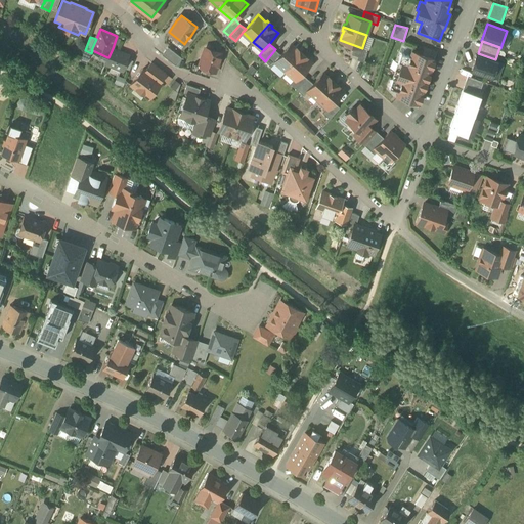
[(291,44),(281,54),(275,61),(286,71),(302,52),(297,48),(297,49),(291,44)]
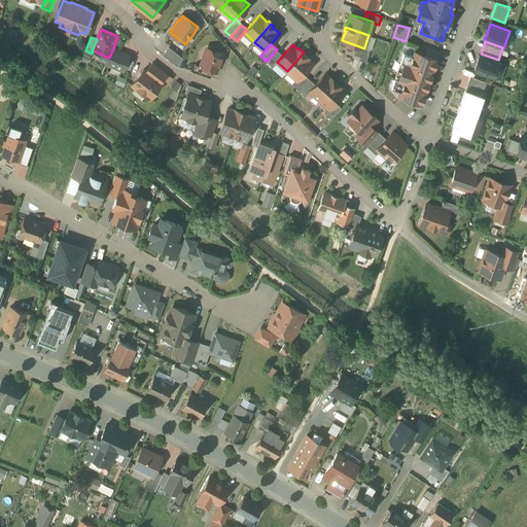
[(364,48),(356,45),(353,55),(360,57),(359,60),(365,62),(371,49),(364,47),(364,48)]
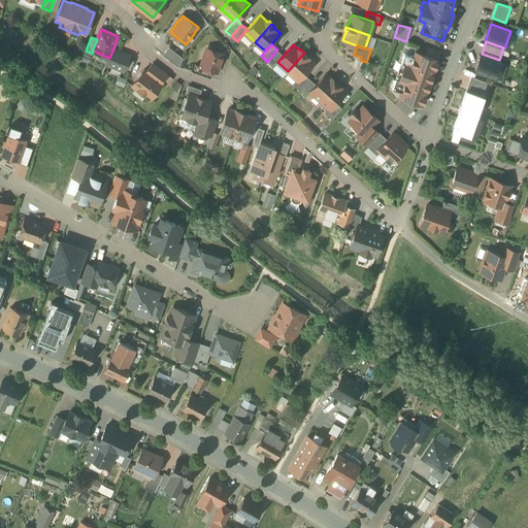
[(215,47),(210,46),(207,47),(201,66),(212,71),(217,72),(219,65),(220,65),(223,57),(222,56),(223,54),(217,52),(215,47)]
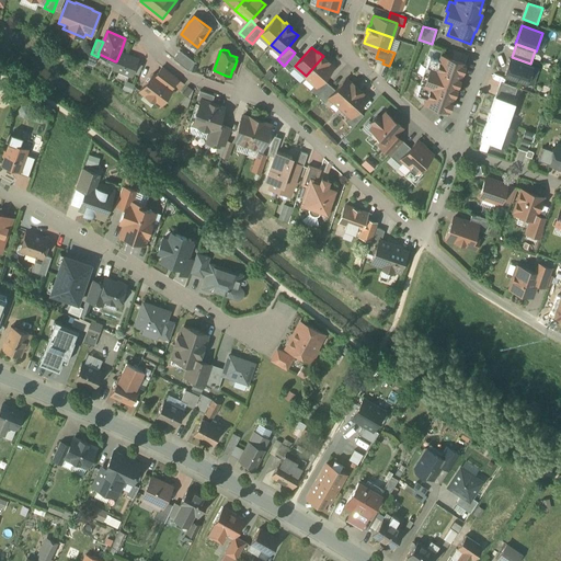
[(195,61),(180,50),(173,58),(189,70),(195,61)]
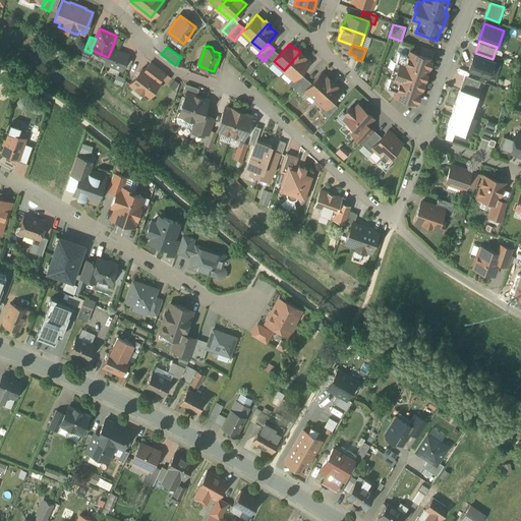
[(128,55),(112,48),(108,57),(107,57),(105,63),(122,70),(128,55)]
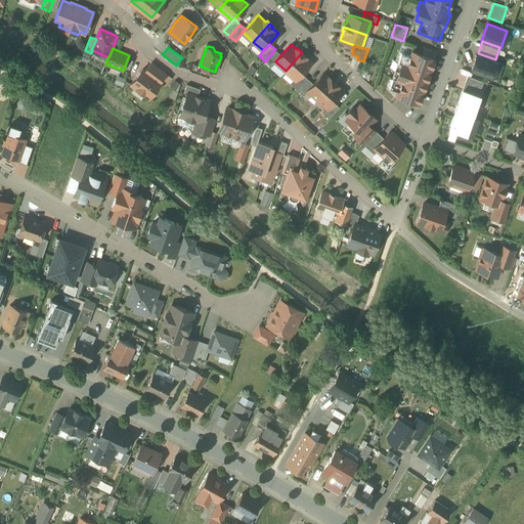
[(281,54),(275,49),(265,61),(271,67),(275,61),(281,54)]
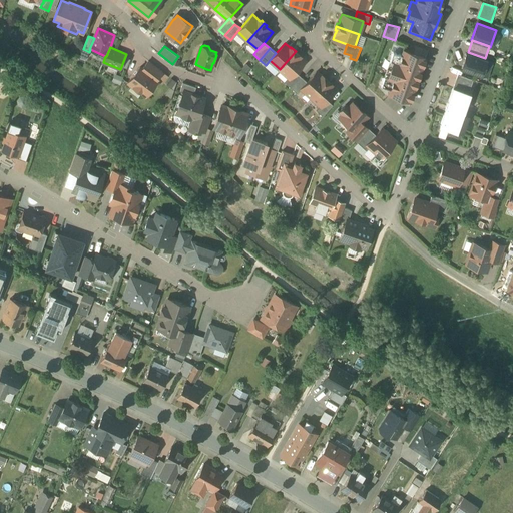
[(89,52),(83,49),(80,56),(86,58),(89,52)]
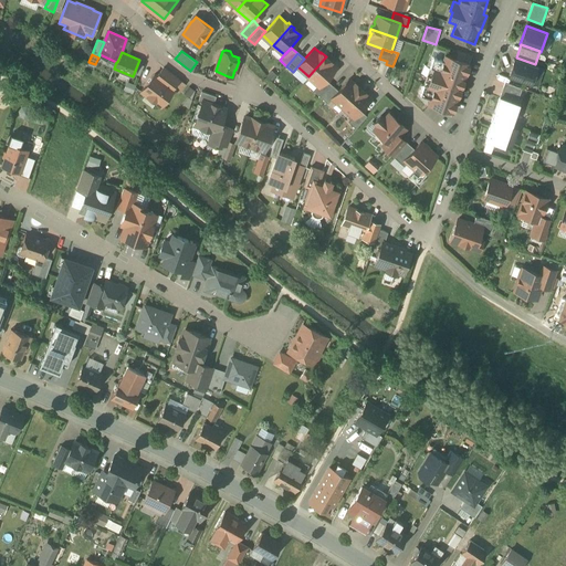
[(470,63),(444,54),(443,60),(433,56),(420,93),(430,97),(428,102),(452,111),(456,102),(458,96),(463,81),(470,63)]
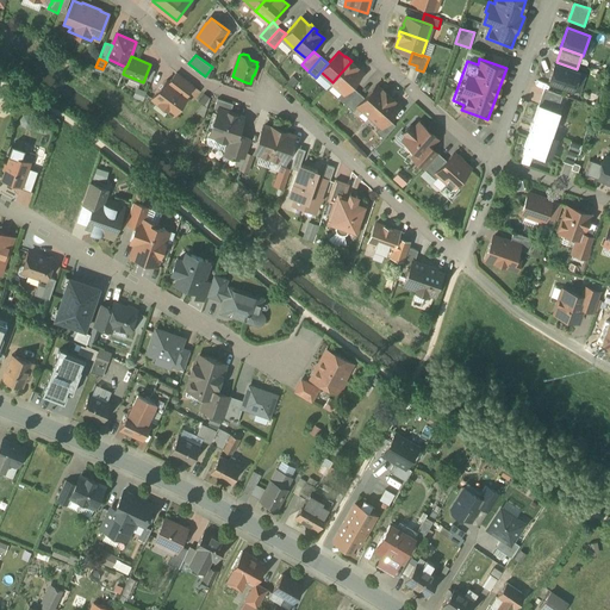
[(358,67),(352,61),(332,82),(343,93),(352,85),(362,73),(356,67),(358,67)]
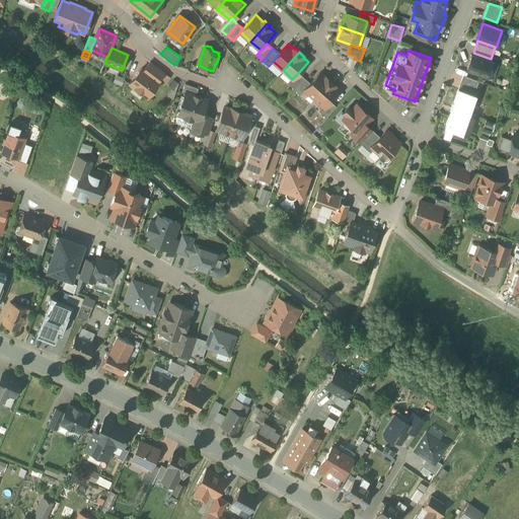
[(473,53),(472,53),(466,70),(487,76),(492,60),(491,59),(473,53)]
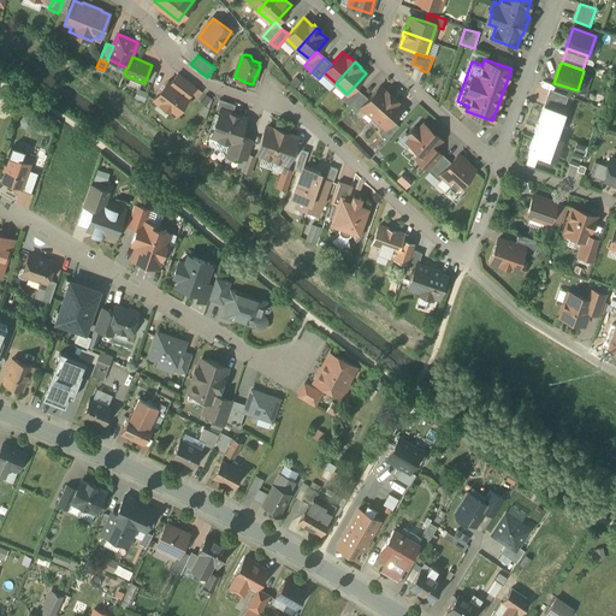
[(195,87),(178,73),(171,83),(188,96),(195,87)]
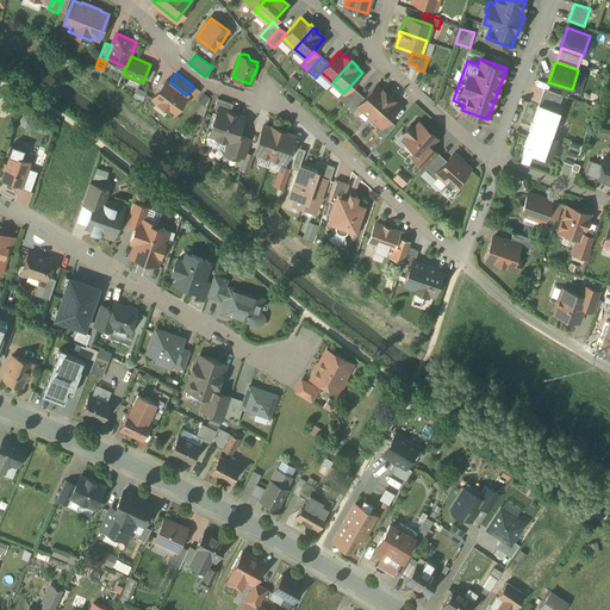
[(232,76),(225,74),(223,82),(243,89),(246,82),(232,76)]
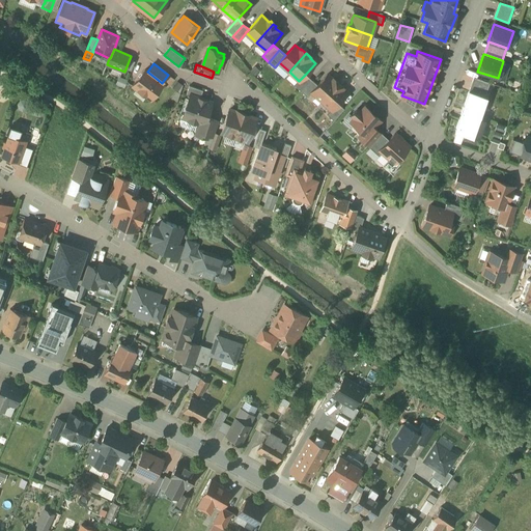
[(145,70),(133,85),(150,100),(163,83),(162,83),(147,72),(145,70)]
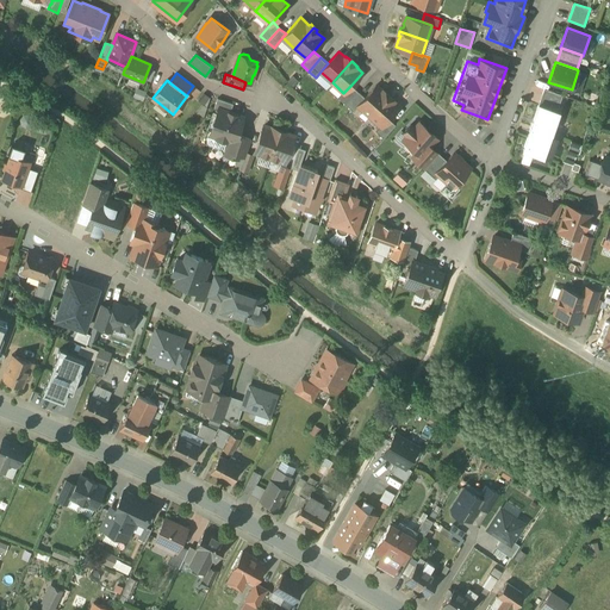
[(359,92),(352,85),(343,93),(338,98),(346,105),(359,92)]
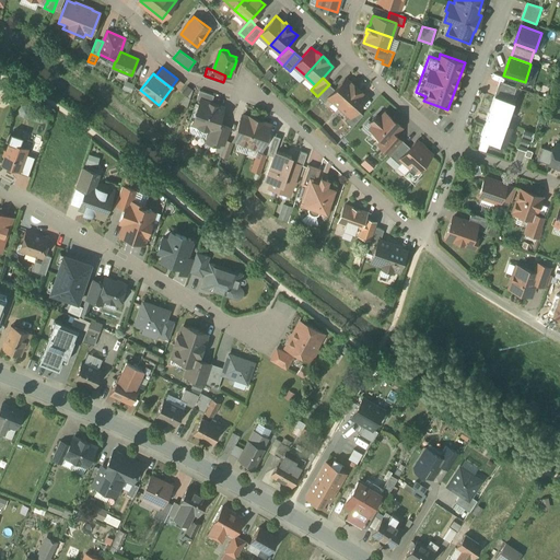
[(346,79),(336,90),(329,96),(339,106),(357,86),(354,84),(353,85),(346,79)]
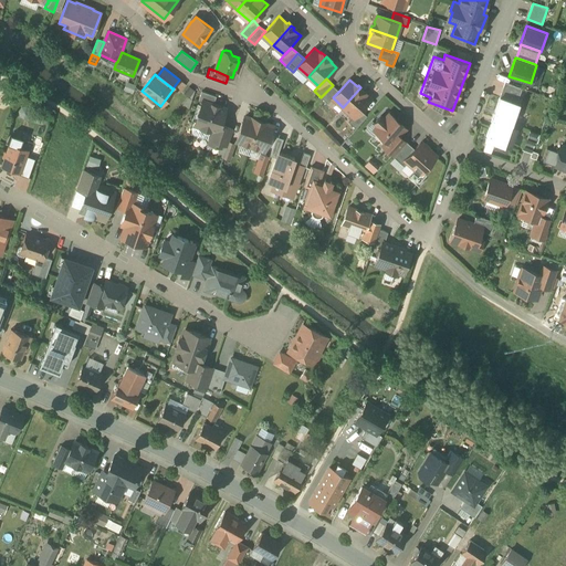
[(522,87),(505,82),(500,96),(516,103),(522,87)]
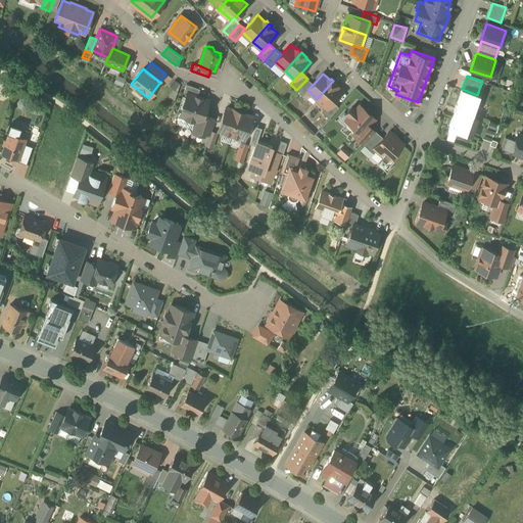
[(314,84),(307,79),(296,90),(302,95),(307,90),(314,84)]
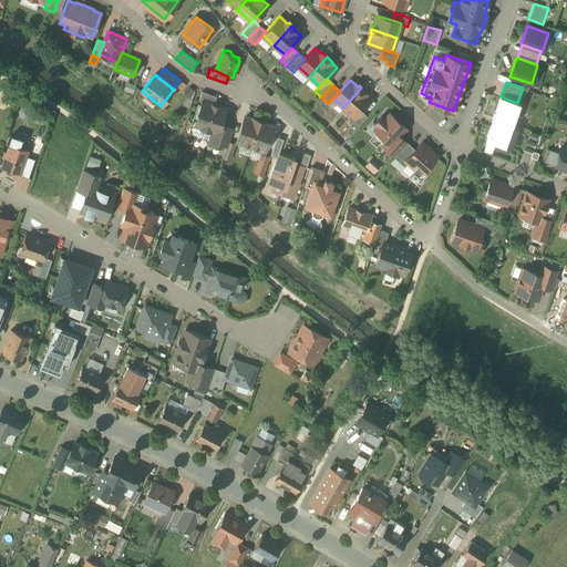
[(364,91),(361,88),(343,107),(354,117),(361,110),(372,99),(363,92),(364,91)]
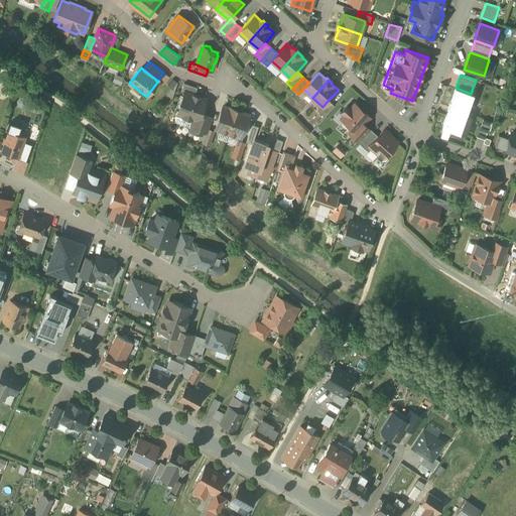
[(198,88),(184,83),(181,92),(184,93),(185,92),(195,96),(198,88)]
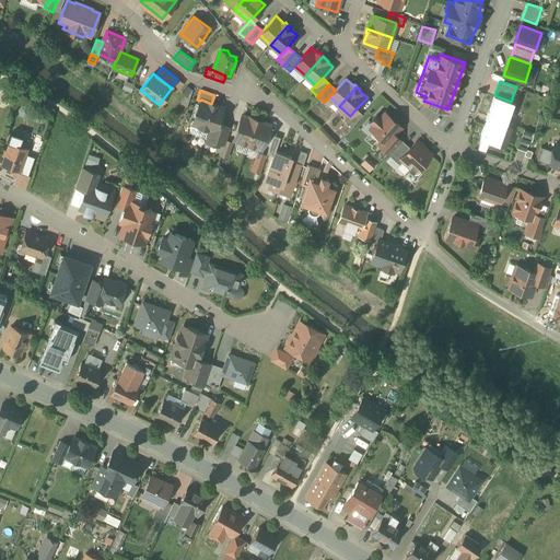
[(511,102),(494,95),(488,116),(504,121),(511,102)]
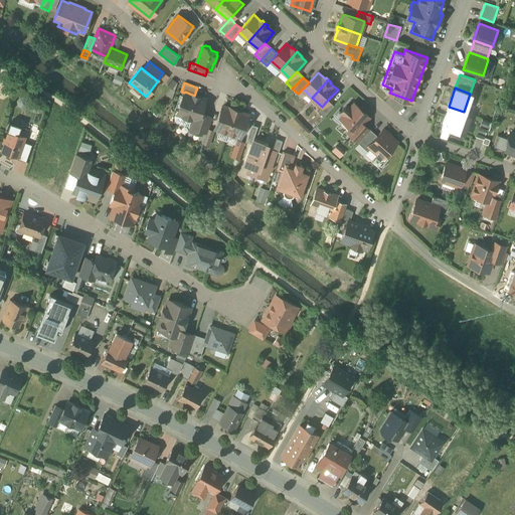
[(194,96),(185,92),(184,93),(175,121),(176,122),(192,128),(191,131),(200,134),(201,131),(206,116),(202,115),(201,112),(205,99),(194,96)]
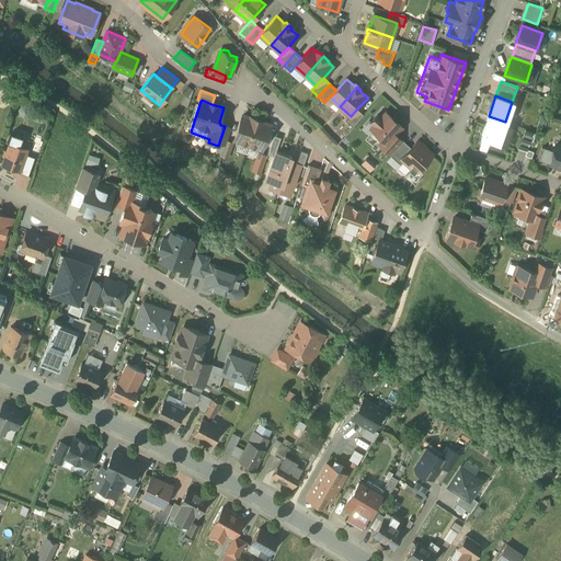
[(351,116),(346,121),(353,126),(364,114),(357,109),(351,116)]
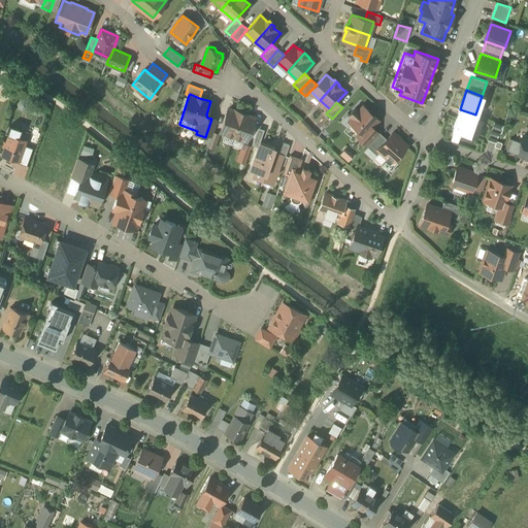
[(378,120),(363,105),(358,110),(355,108),(350,114),(354,119),(351,122),(361,131),(357,136),(361,139),(372,126),(378,120)]
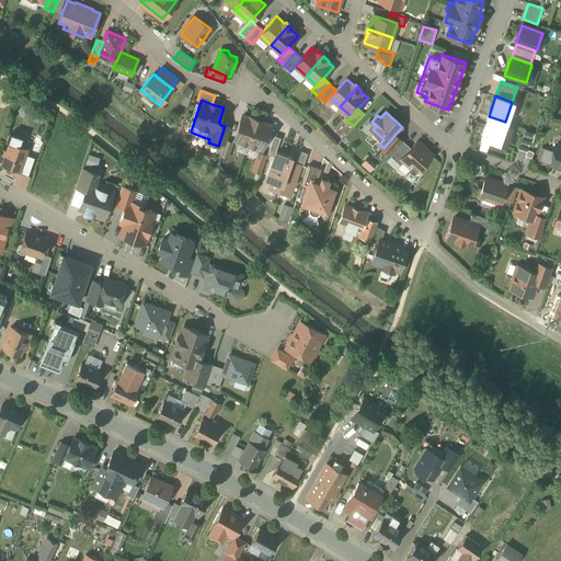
[(249,117),(242,115),(235,139),(249,145),(256,119),(250,117),(249,117)]
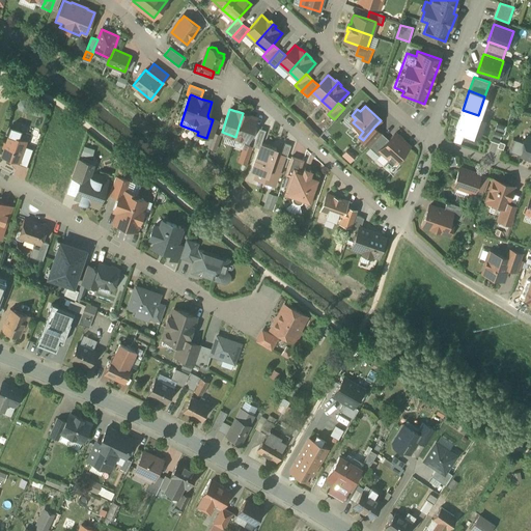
[(463,110),(462,110),(455,130),(471,136),(478,115),(463,110)]
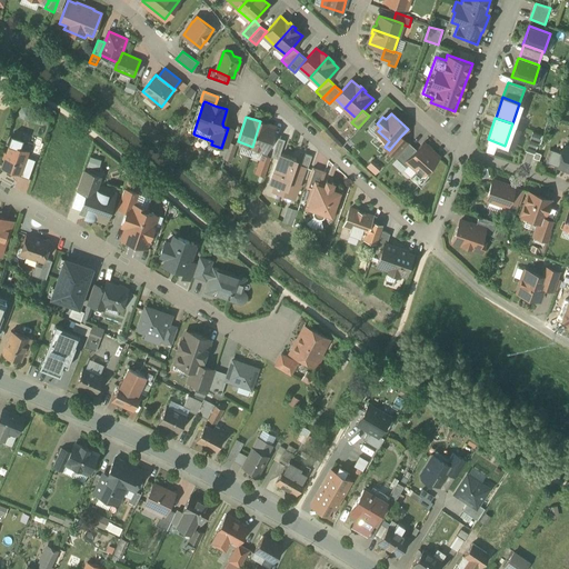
[(268,123),(260,121),(252,147),(266,151),(275,127),(268,125),(268,123)]
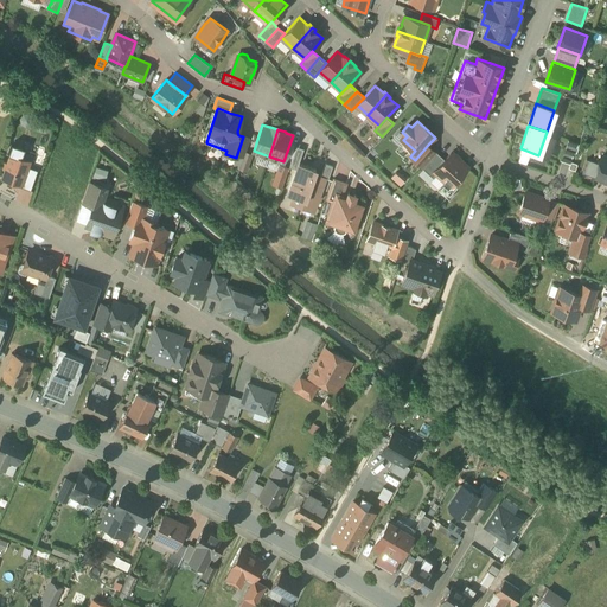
[(243,136),(237,154),(244,157),(246,153),(250,139),(243,136)]
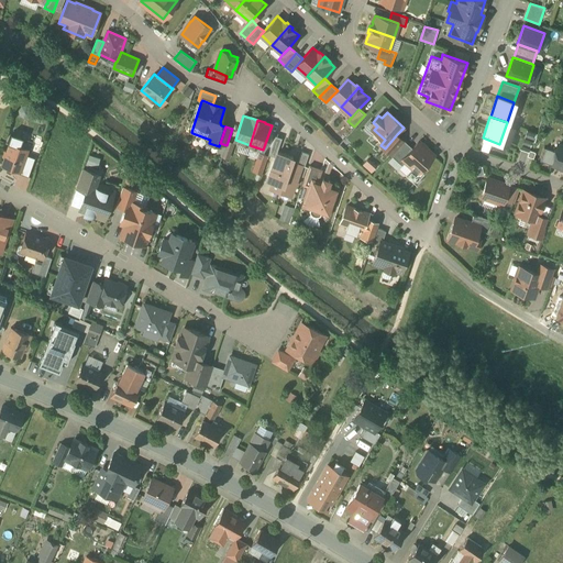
[(537,133),(527,130),(523,139),(534,142),(537,133)]
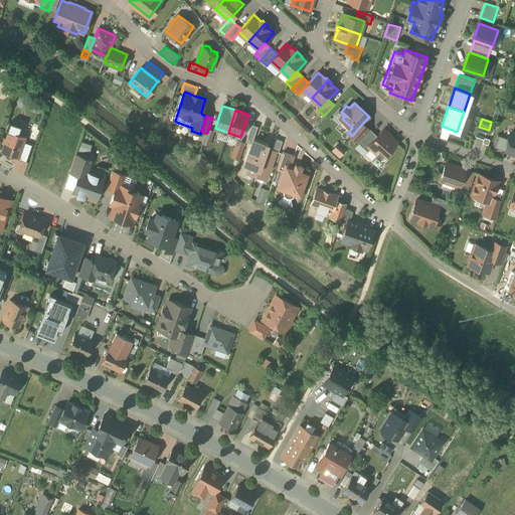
[(363,123),(352,136),(358,142),(370,129),(363,123)]
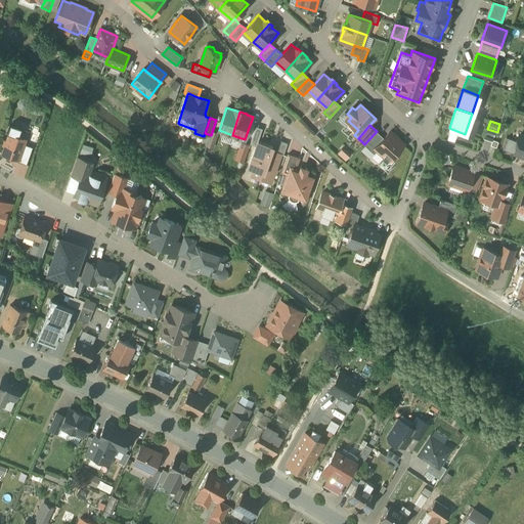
[(22,131),(13,128),(11,134),(19,137),(22,131)]
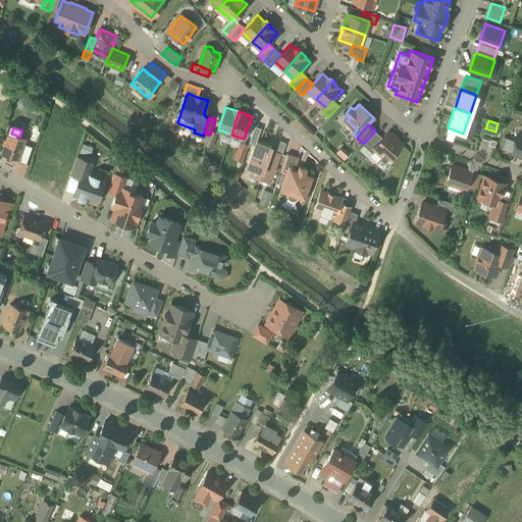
[(363,144),(372,153),(376,149),(373,147),(382,137),(375,131),(363,144)]
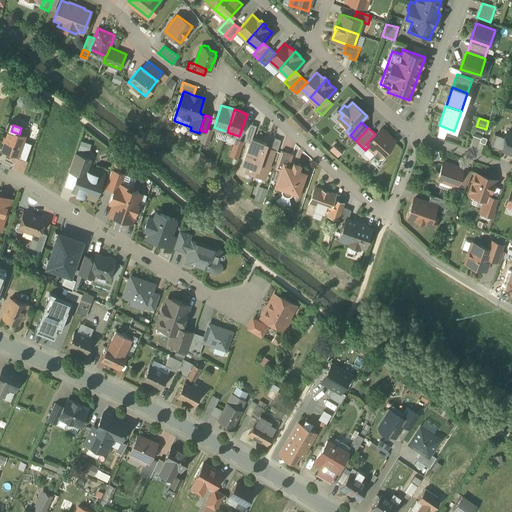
[(375,134),(366,144),(369,146),(380,156),(382,154),(385,154),(388,150),(388,147),(394,140),(381,128),(375,134)]
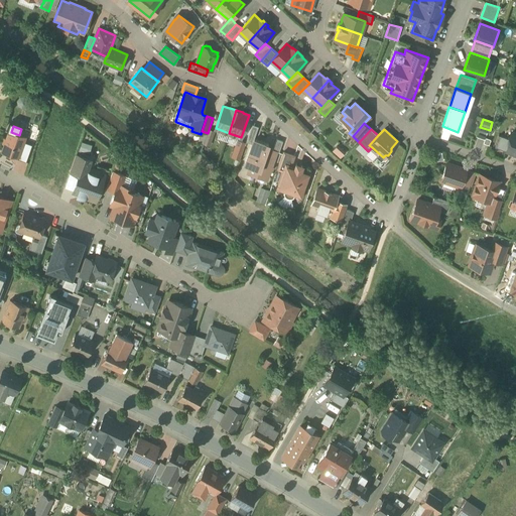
[(214,132),(209,130),(208,133),(205,141),(210,143),(214,132)]
